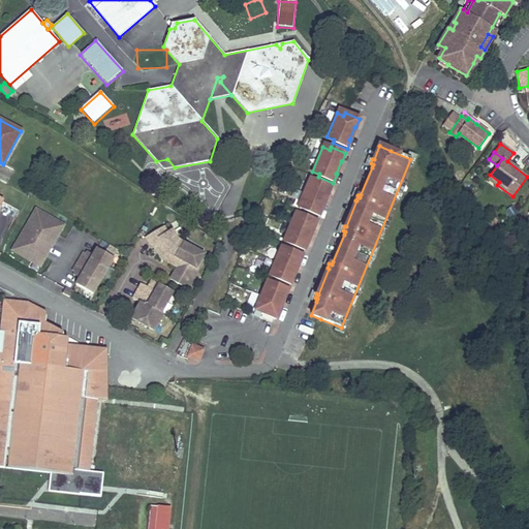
[(167,159),(156,161),(163,169),(175,167),(167,159)]
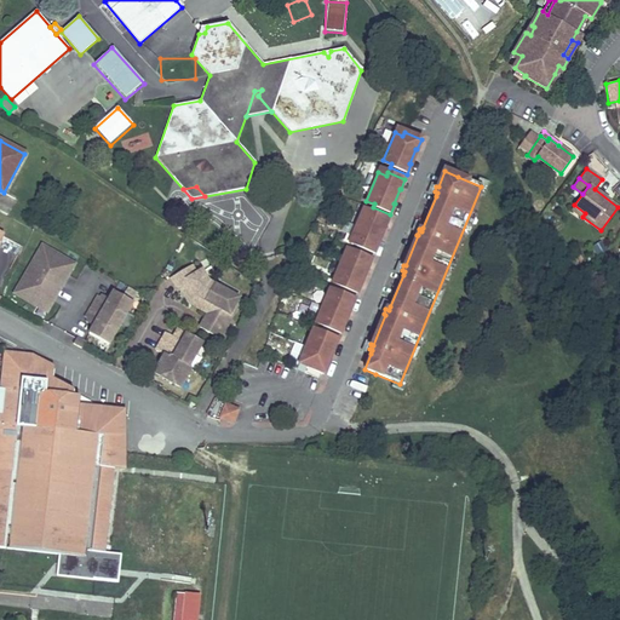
[(574,205),(569,212),(580,219),(583,217),(585,213),(574,205)]
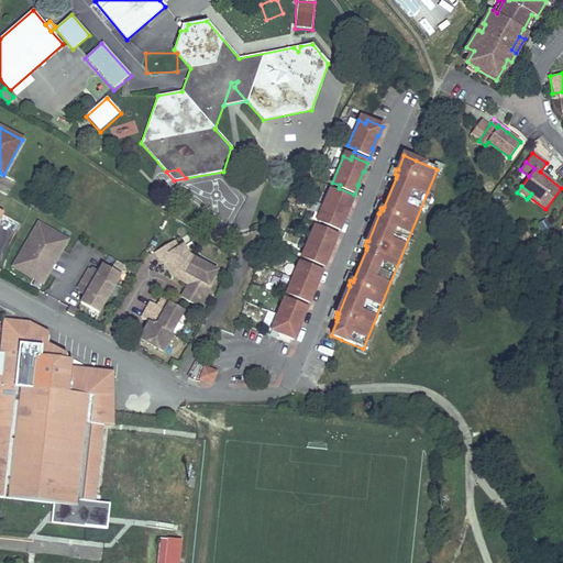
[(349,208),(352,199),(337,192),(335,196),(328,192),(318,219),(324,221),(323,224),(339,231),(343,222),(342,221),(348,208),(349,208)]
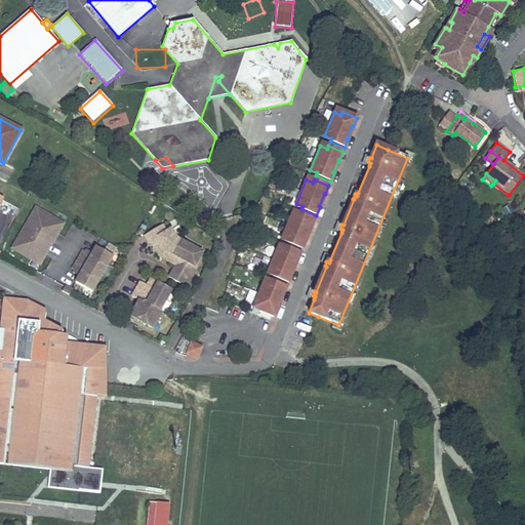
[(357,196),(358,193),(353,190),(350,197),(353,199),(355,194),(357,196)]
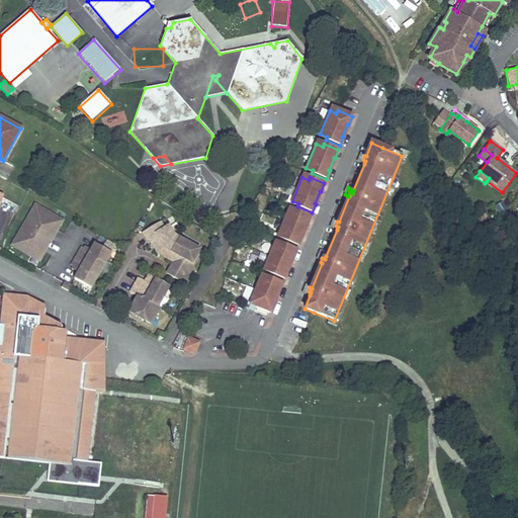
[(349,196),(348,196),(337,222),(339,222),(349,196)]
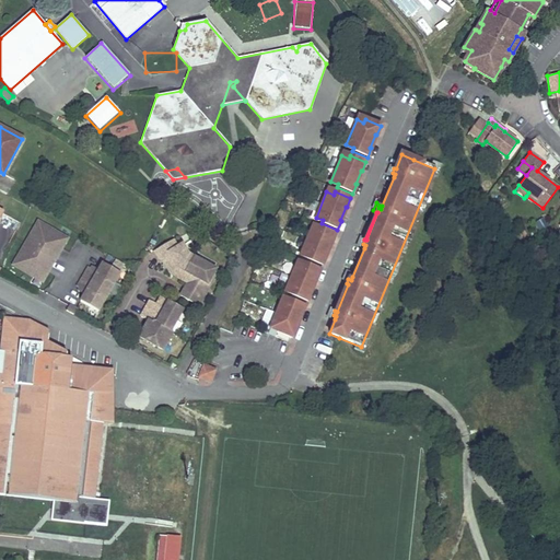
[(331,243),(335,234),(319,229),(318,231),(311,229),(301,254),(307,257),(306,259),(322,266),(326,257),(325,256),(330,243),(331,243)]
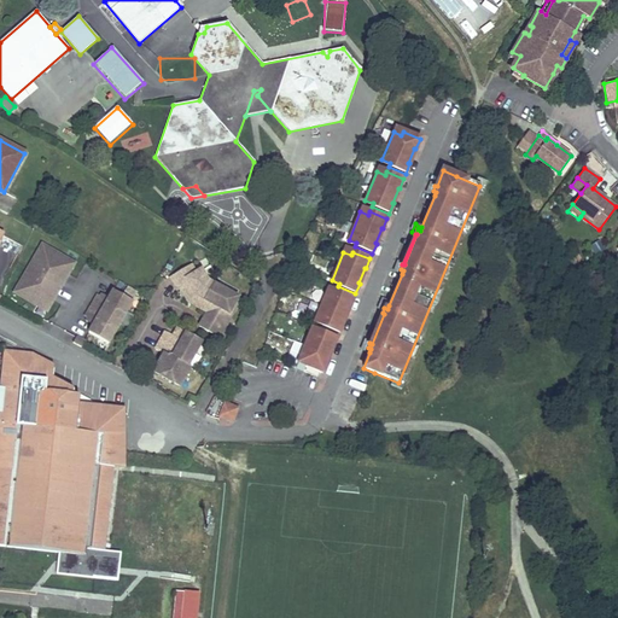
[(58,274),(41,266),(38,272),(54,281),(58,274)]
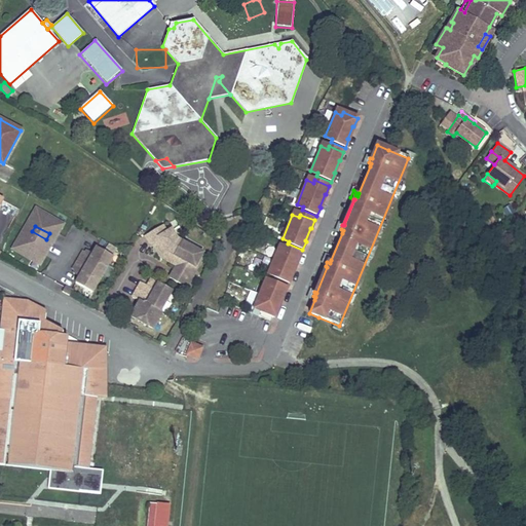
[(173,280),(183,287),(188,278),(185,277),(191,265),(194,267),(201,256),(202,254),(177,239),(168,231),(165,235),(159,229),(145,242),(151,250),(153,248),(153,247),(162,256),(161,257),(164,260),(176,266),(179,262),(183,264),(173,280)]
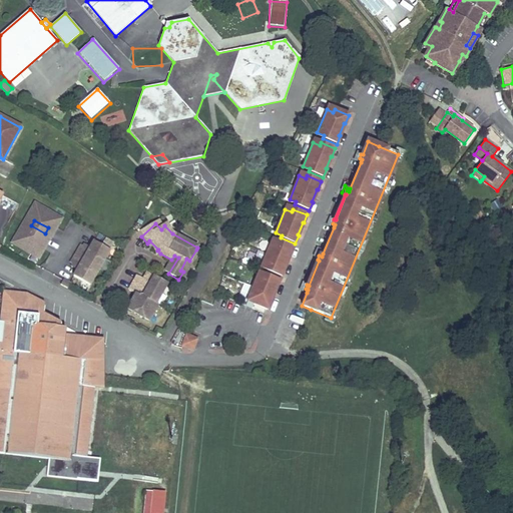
[(45,233),(31,225),(28,233),(42,240),(45,233)]
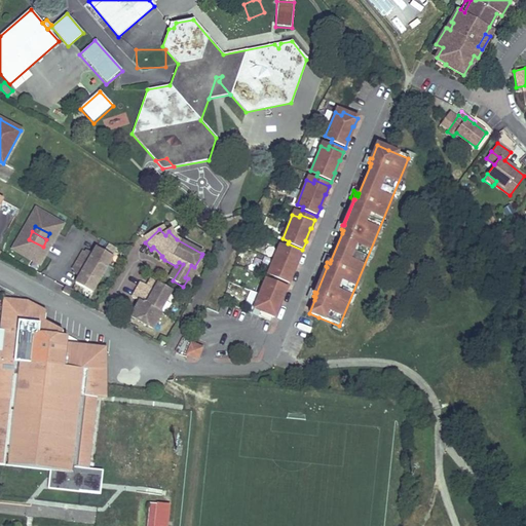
[(162,256),(153,247),(153,248),(161,257),(162,256)]
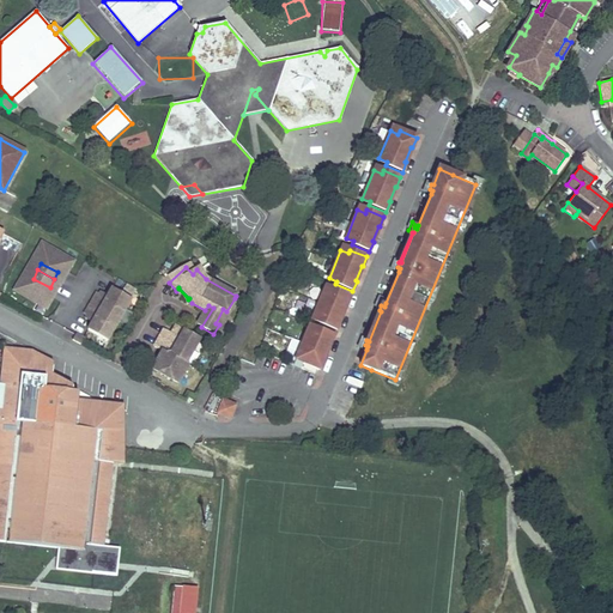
[(110,345),(132,299),(110,289),(107,296),(96,290),(83,317),(90,321),(85,333),(110,345)]
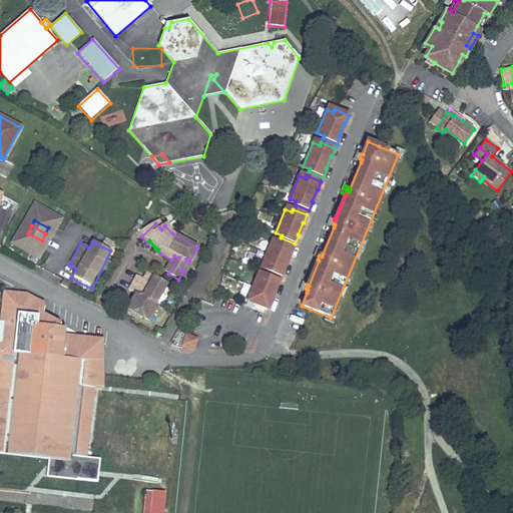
[(290,257),(294,248),(279,242),(278,245),(272,242),(262,266),(268,269),(267,271),(282,277),(285,269),(284,269),(289,255),(290,257)]
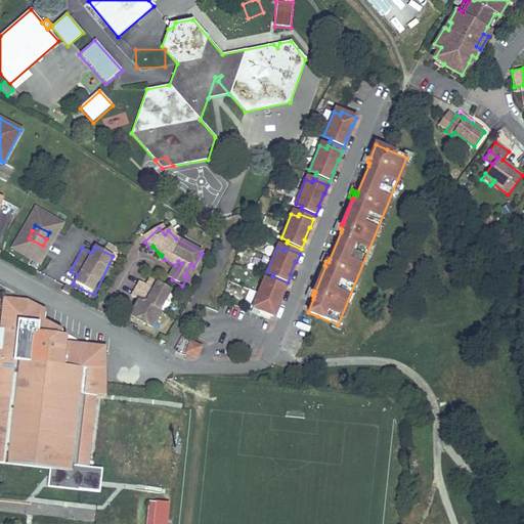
[(201,255),(193,266),(190,264),(184,276),(187,277),(182,286),(185,287),(203,256),(201,255)]
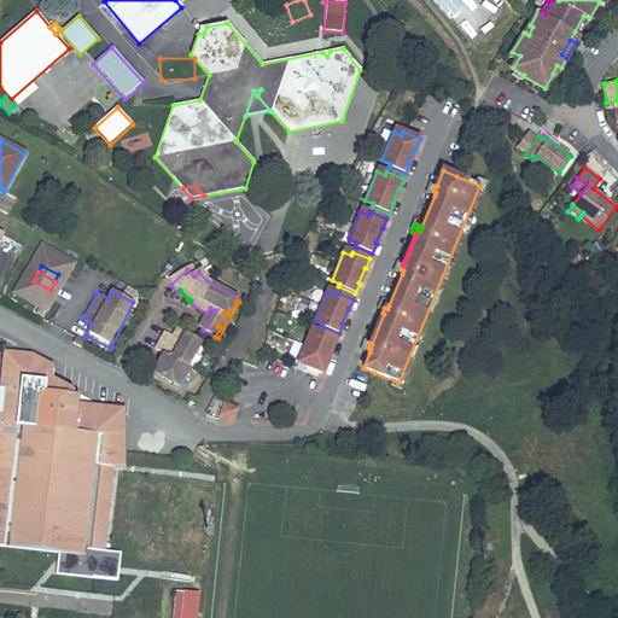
[(388,309),(389,305),(382,303),(378,312),(383,313),(384,308),(388,309)]
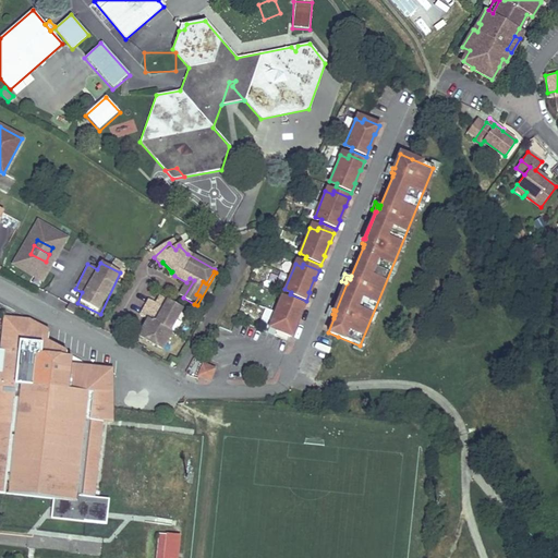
[(347,283),(346,282),(334,310),(336,311),(347,283)]
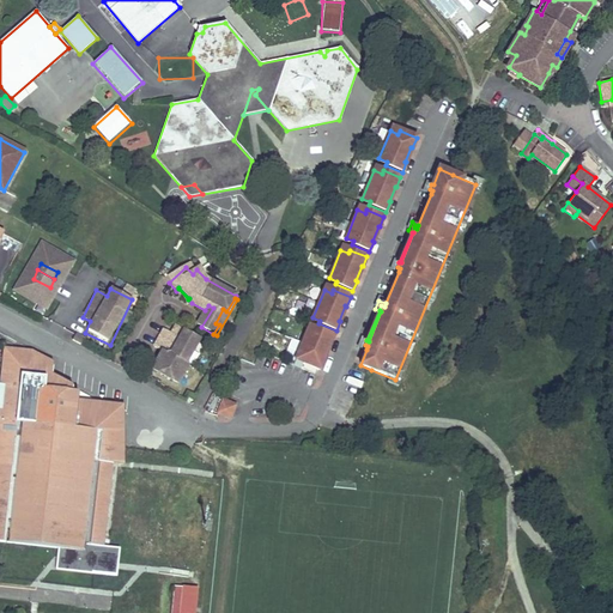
[(182,329),(177,327),(173,335),(178,338),(182,329)]
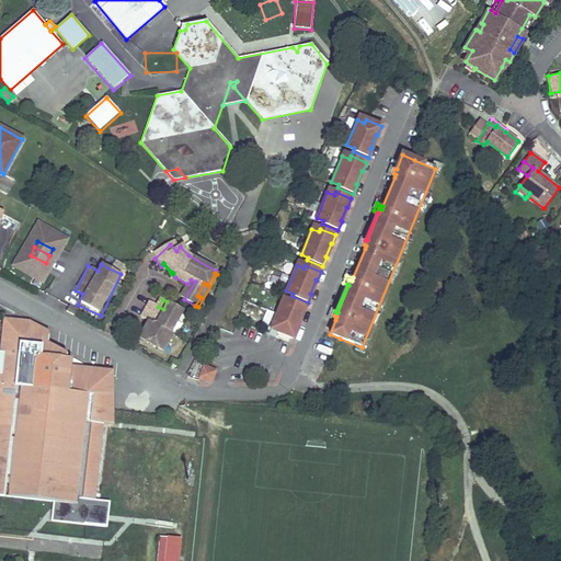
[(184,311),(167,301),(163,309),(158,307),(151,302),(142,319),(150,322),(152,323),(149,328),(152,330),(150,332),(146,330),(141,340),(162,351),(167,342),(170,343),(174,335),(172,334),(184,311)]
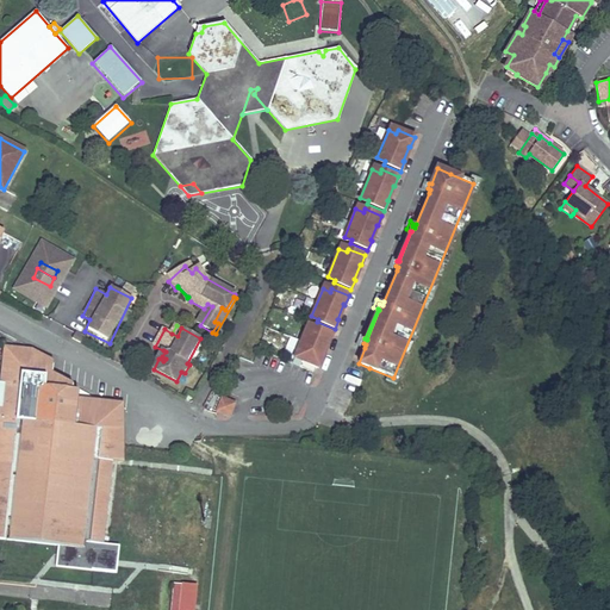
[(328,344),(332,335),(315,328),(313,331),(306,328),(294,355),(303,359),(302,362),(318,369),(322,359),(321,359),(327,344),(328,344)]
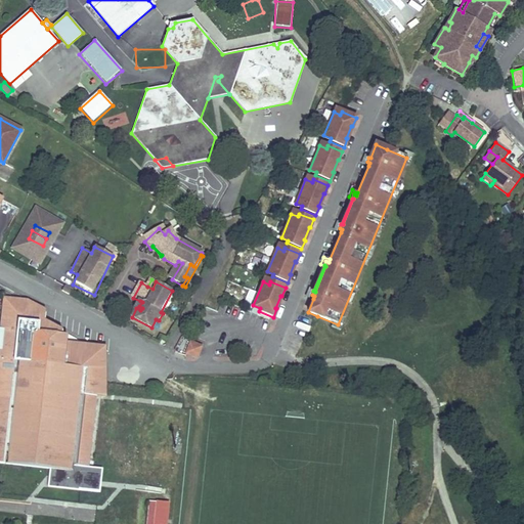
[(71,466),(84,467),(85,464),(88,465),(91,439),(89,438),(91,429),(92,429),(94,413),(92,413),(93,404),(95,404),(96,395),(97,390),(104,391),(104,370),(101,369),(101,357),(100,357),(101,356),(101,355),(101,354),(100,354),(100,353),(100,352),(99,352),(99,351),(98,351),(98,350),(97,350),(97,349),(96,349),(95,349),(89,345),(67,342),(68,335),(62,335),(62,331),(45,320),(46,313),(18,298),(17,300),(5,298),(1,330),(4,330),(2,348),(0,347),(0,463),(70,471),(71,466)]
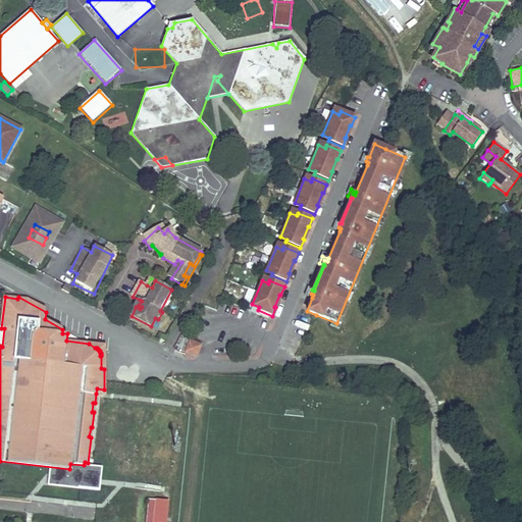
[(177,351),(185,352),(187,338),(180,337),(177,351)]
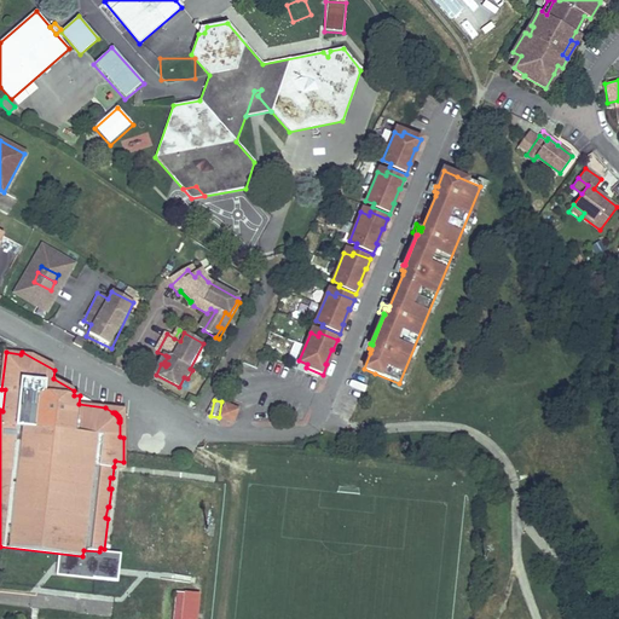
[(237,411),(225,405),(219,417),(231,423),(237,411)]
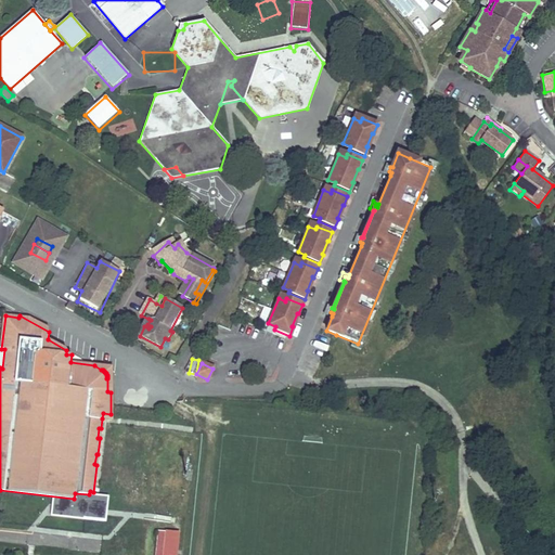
[(163,554),(165,531),(157,530),(154,554),(163,554)]
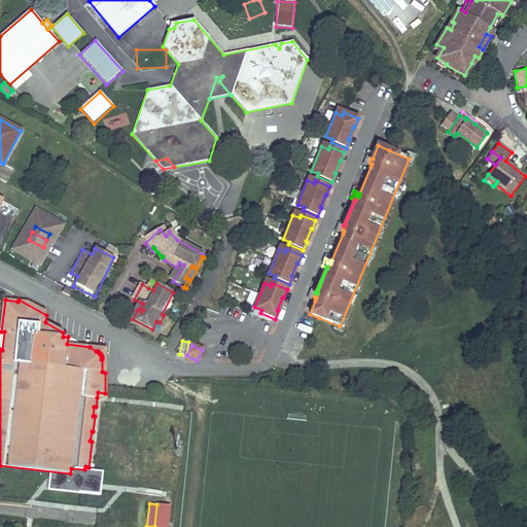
[(165,526),(168,505),(156,504),(154,526),(165,526)]
